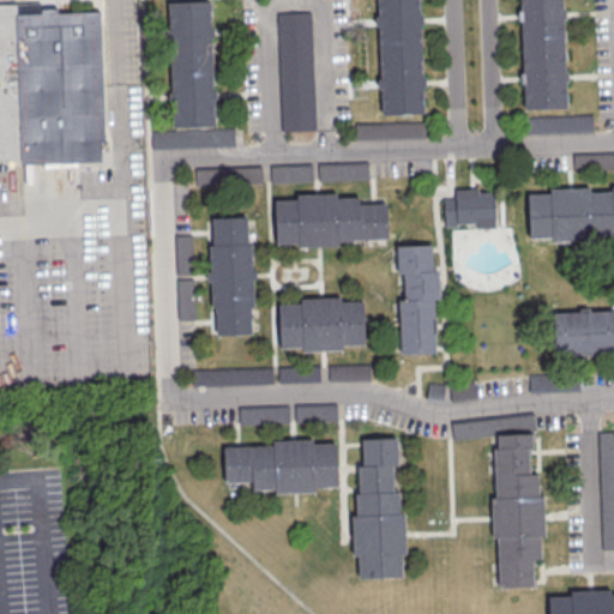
[(170,64),(169,32),(168,1),(188,0),(209,0),(210,30),(211,61),(170,64)]
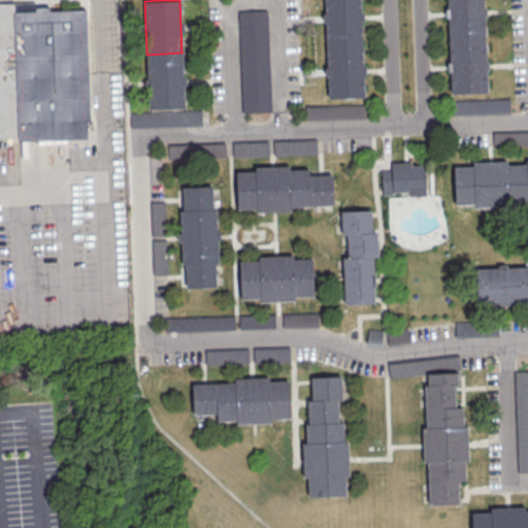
[(326,44),(325,18),(324,0),(359,0),(360,15),(361,42),(326,44)]
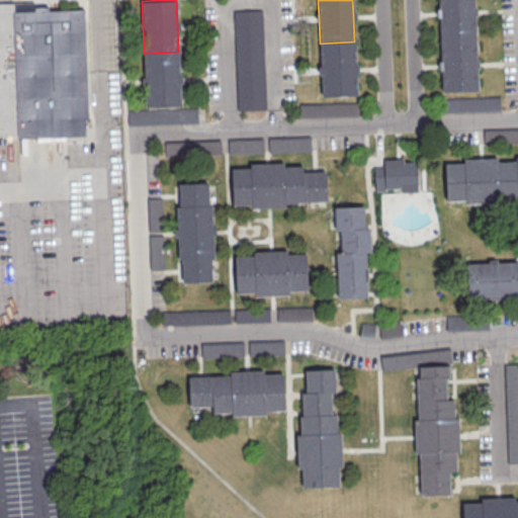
[(440,38),(439,12),(438,0),(472,0),(473,10),(475,37),(440,38)]
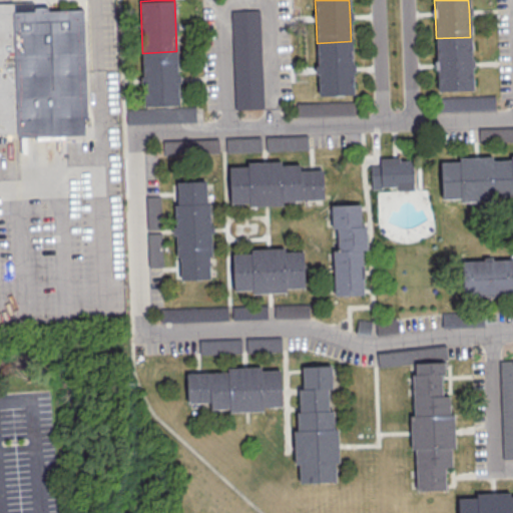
[(0,4),(13,4),(13,12),(32,12),(32,8),(47,7),(47,11),(83,10),(87,118),(83,118),(84,131),(0,134),(0,4)]
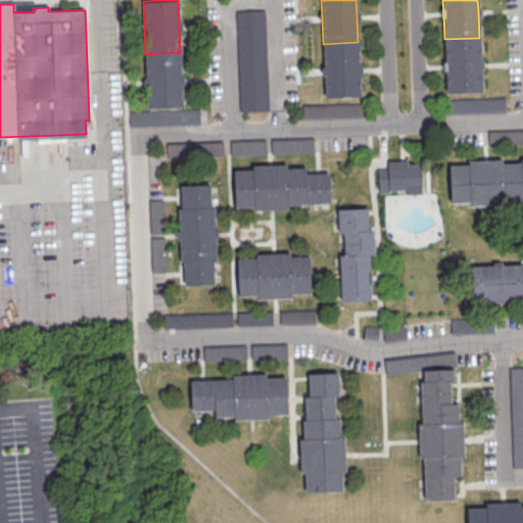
[(235,10),(265,8),(269,109),(239,110),(235,10)]
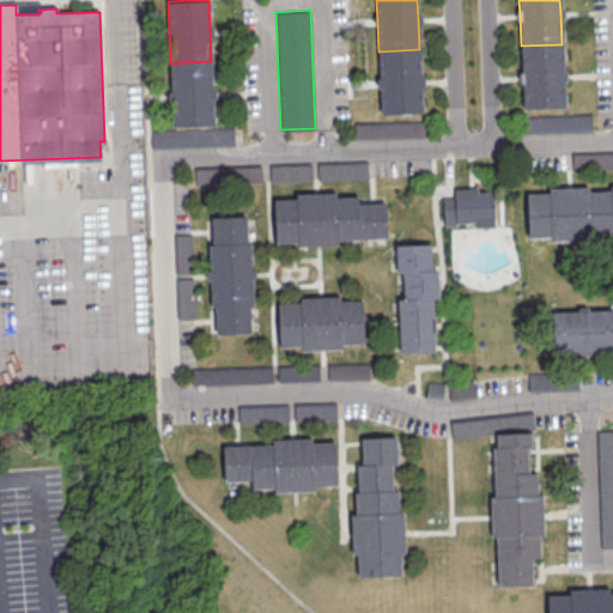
[(521,46),(562,44),(563,76),(564,107),(523,108),(522,78),(521,46)]
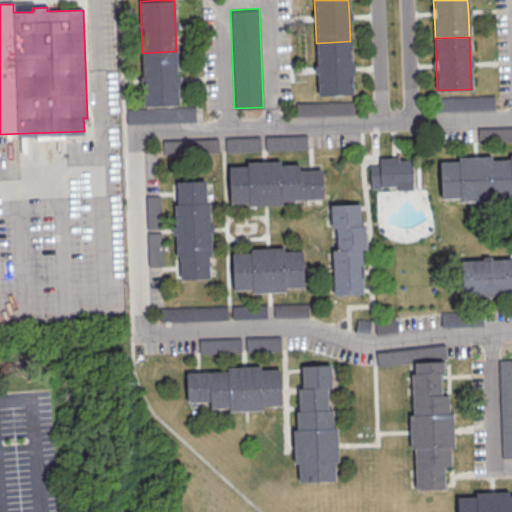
[(316,43),(350,41),(351,68),(352,93),(318,95),(317,70),(316,43)]
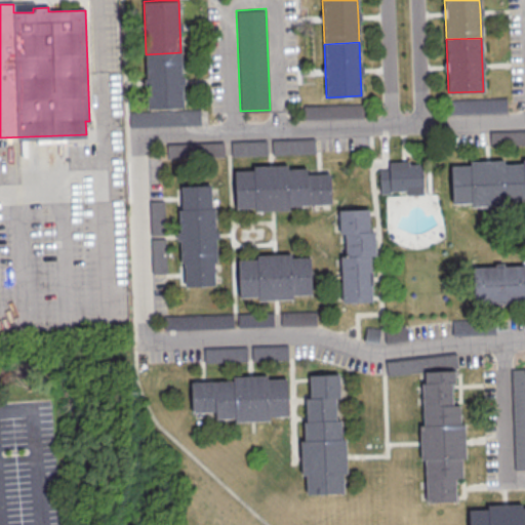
[(146,54),(180,52),(183,80),(184,106),(149,108),(147,81),(146,54)]
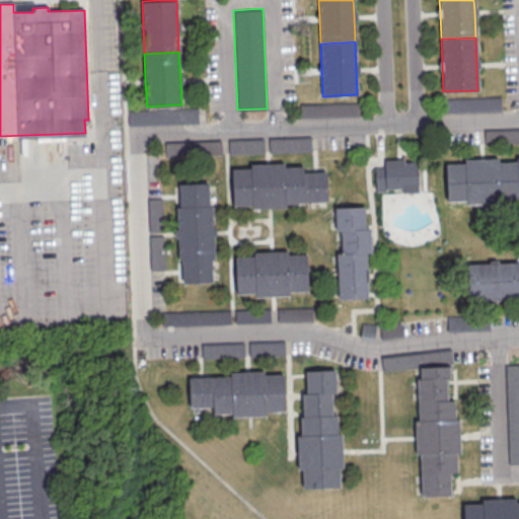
[(446,99),(500,97),(500,109),(446,113),(446,99)]
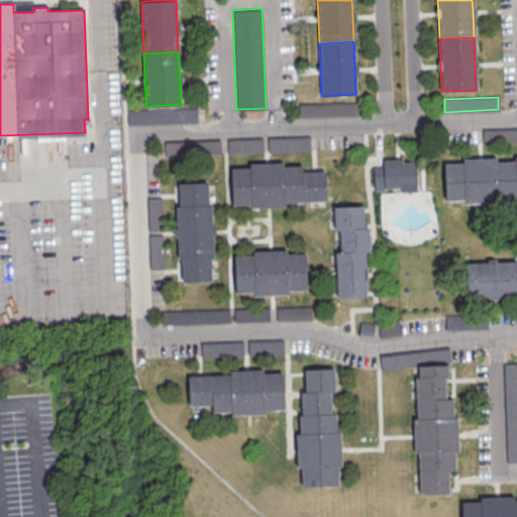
[(300,103),(355,101),(355,116),(300,118),(300,103)]
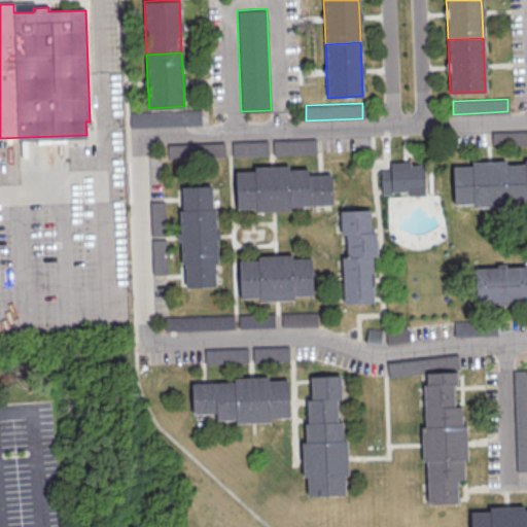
[(201,108),(130,111),(130,127),(202,125),(201,108)]
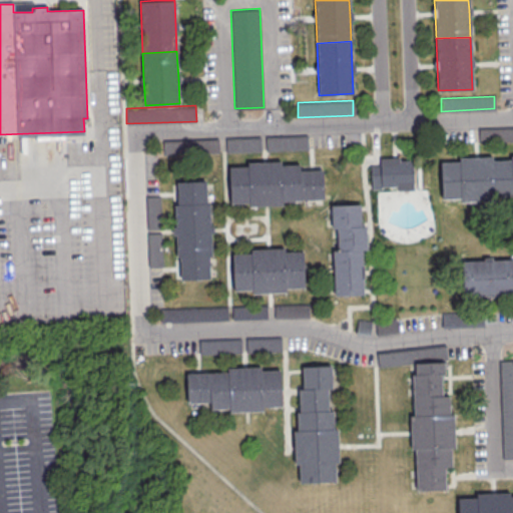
[(512,125),(512,142),(478,144),(478,127),(512,125)]
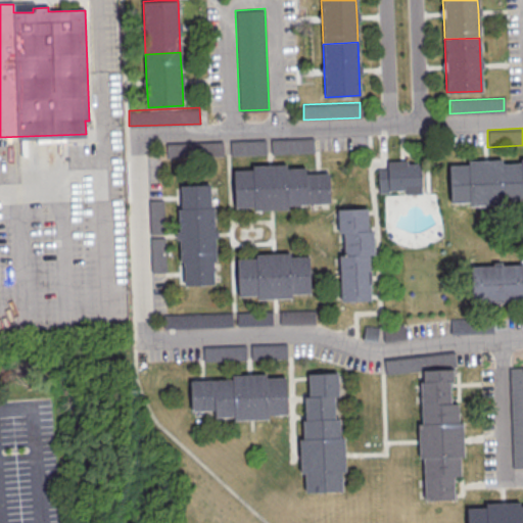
[(270,138),(314,136),(314,151),(271,153),(270,138)]
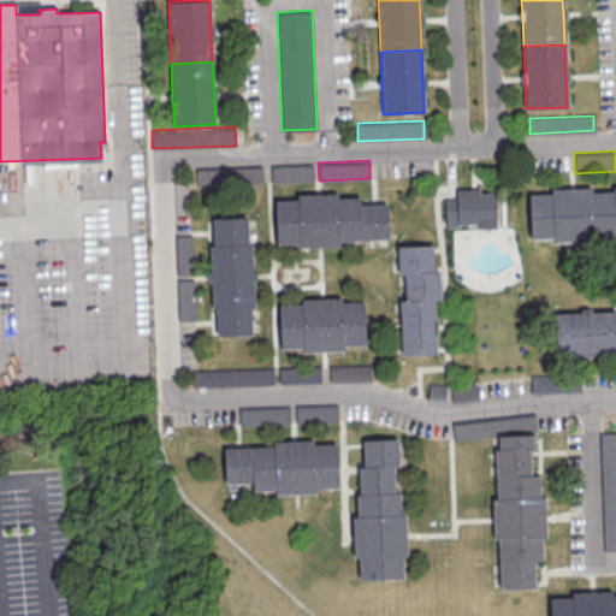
[(313,163),(271,165),(271,182),(314,181),(313,163)]
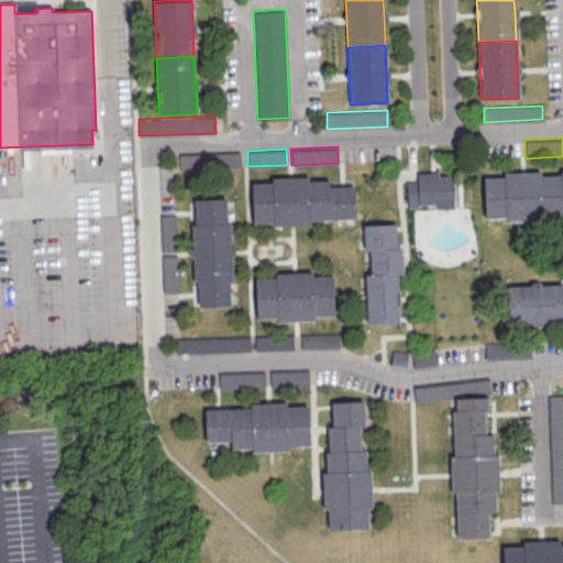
[(178,153),(240,151),(241,167),(179,169),(178,153)]
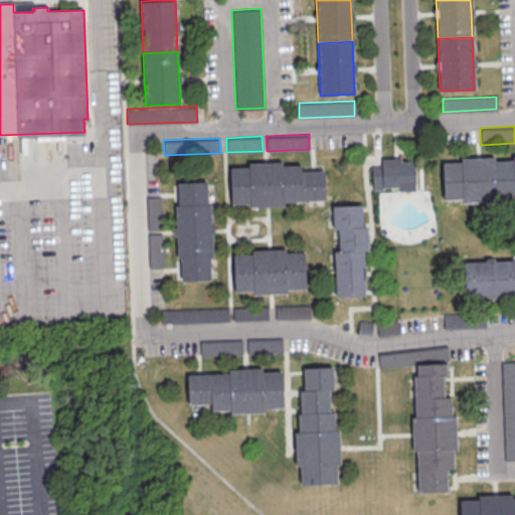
[(371,167),(376,167),(381,167),(380,158),(394,157),(400,157),(400,159),(412,159),(414,189),(398,190),(398,185),(383,186),(383,189),(372,189),(372,186),(371,167)]
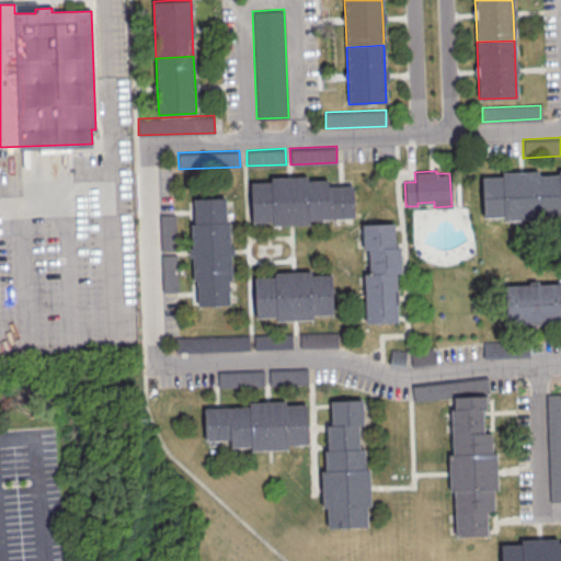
[(482,176),(502,176),(502,172),(521,172),(539,171),(539,174),(559,174),(560,210),(560,214),(541,215),(541,219),(523,220),(504,220),(504,217),(484,217),(482,176)]
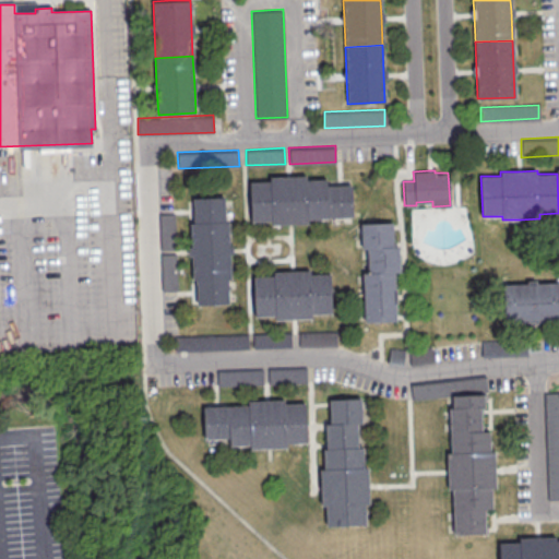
[(249,181),(270,180),(270,177),(287,176),(306,176),(306,179),(325,178),(325,186),(328,216),(328,218),(308,219),(308,224),(289,224),(271,225),(271,221),(251,222),(249,181)]
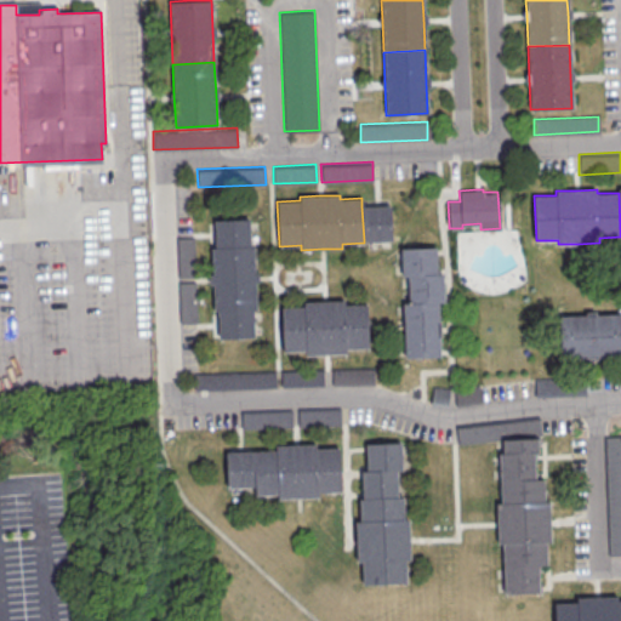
[(376,205),(377,240),(364,240),(362,206),(366,205),(376,205)]
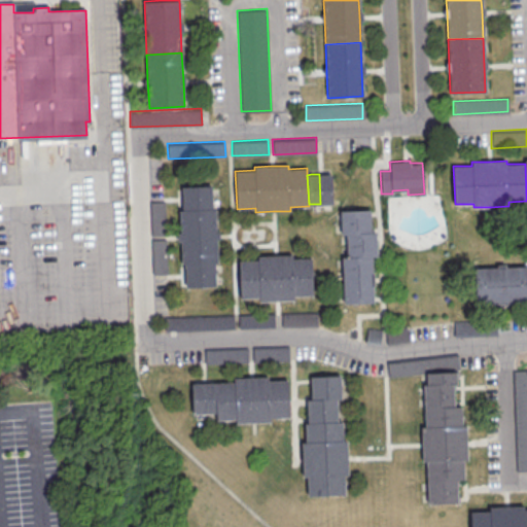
[(319,174),(327,174),(331,174),(332,203),(320,204),(319,174)]
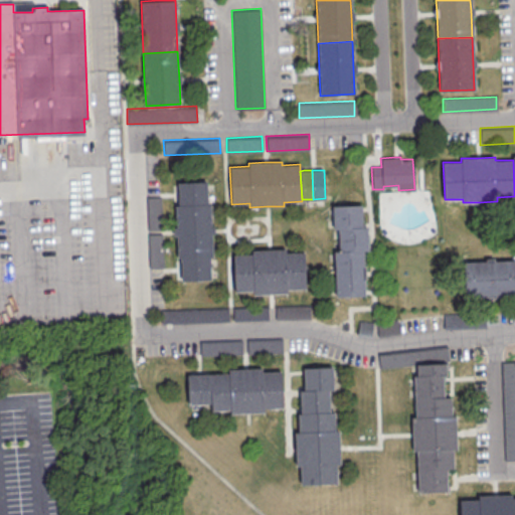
[(178,193),(177,185),(177,182),(206,180),(206,192),(178,193)]
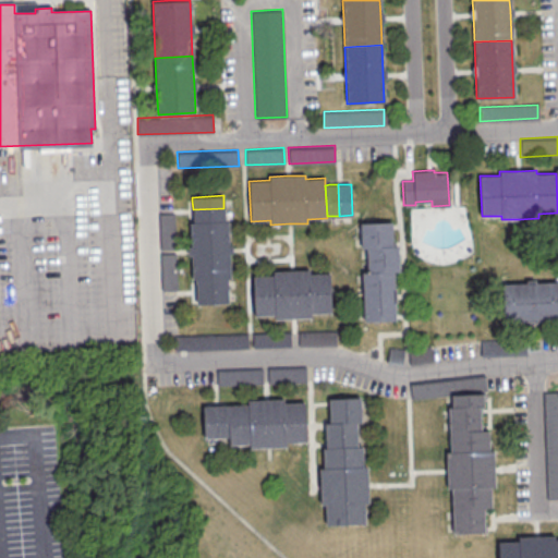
[(193,209),(223,208),(225,220),(193,222),(193,219),(193,209)]
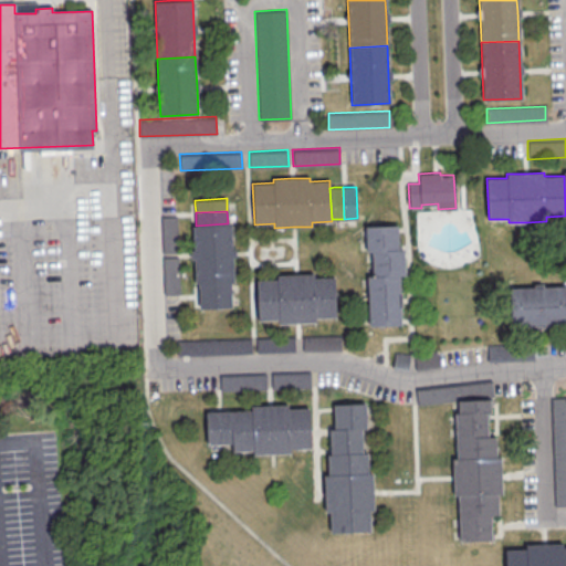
[(161,216),(176,216),(177,252),(161,253),(161,216)]
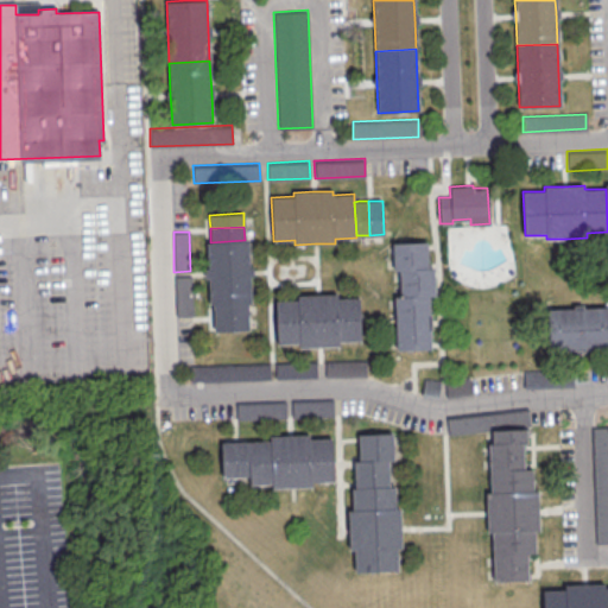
[(210,242),(207,242),(208,273),(209,305),(213,305),(247,303),(252,303),(251,272),(249,240),(245,240),(210,242)]
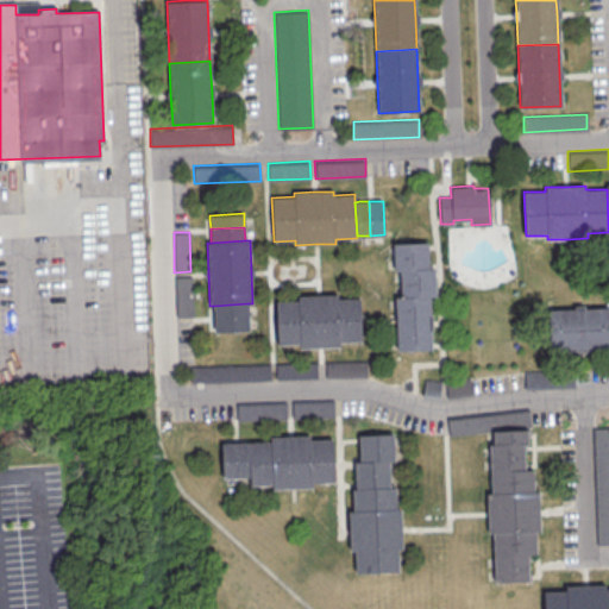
[(427,256),(393,256),(393,243),(426,242),(426,245),(427,256)]
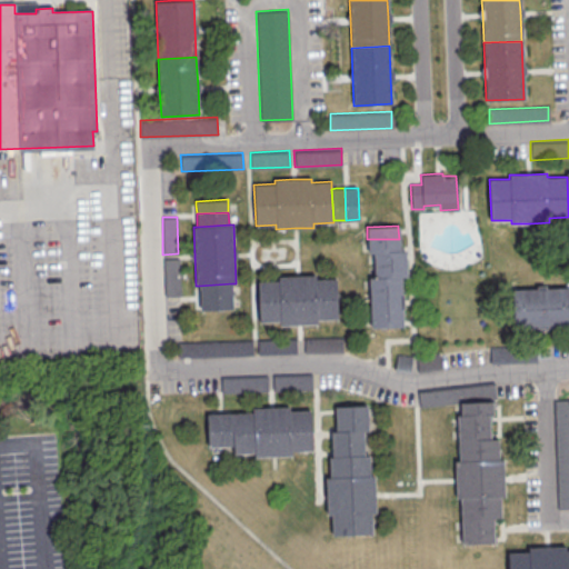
[(399,239),(399,248),(399,251),(373,252),(367,252),(367,239),(399,239)]
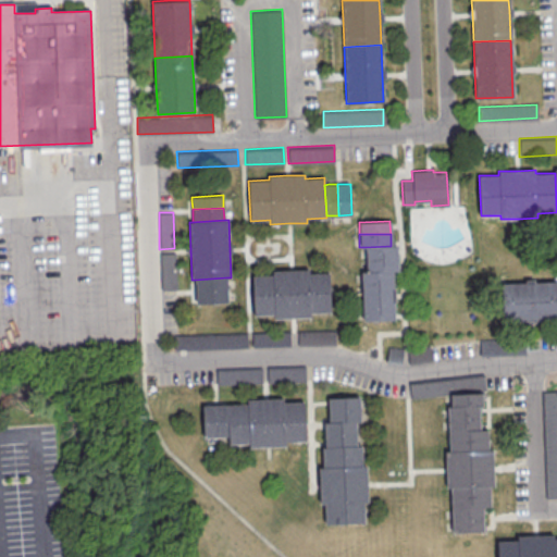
[(397,259),(366,259),(366,247),(391,246),(396,246),(397,249),(397,259)]
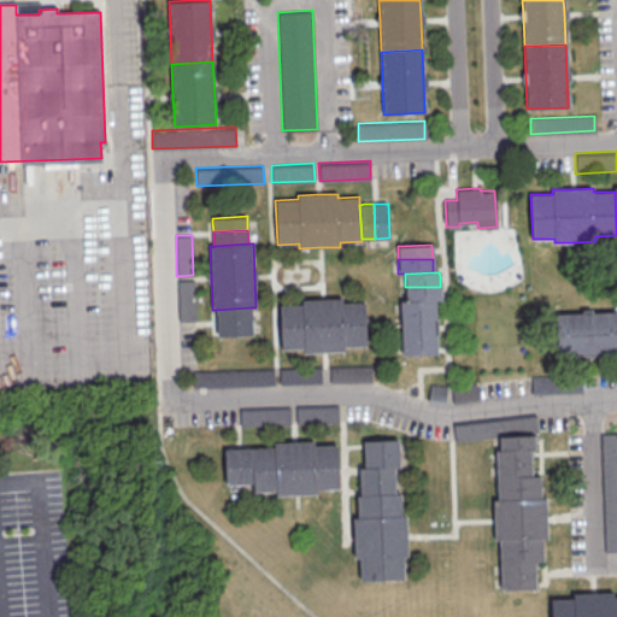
[(177,280),(193,280),(194,319),(178,319),(177,280)]
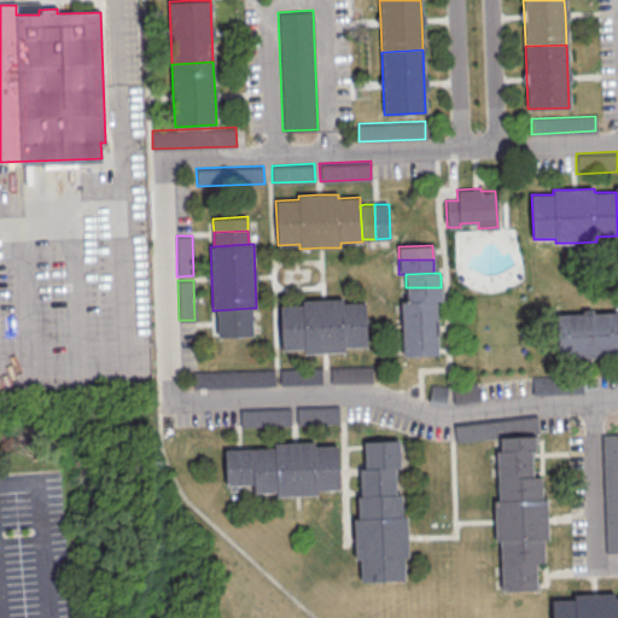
[(441,287),(441,297),(441,301),(436,301),(406,302),(406,287),(441,287)]
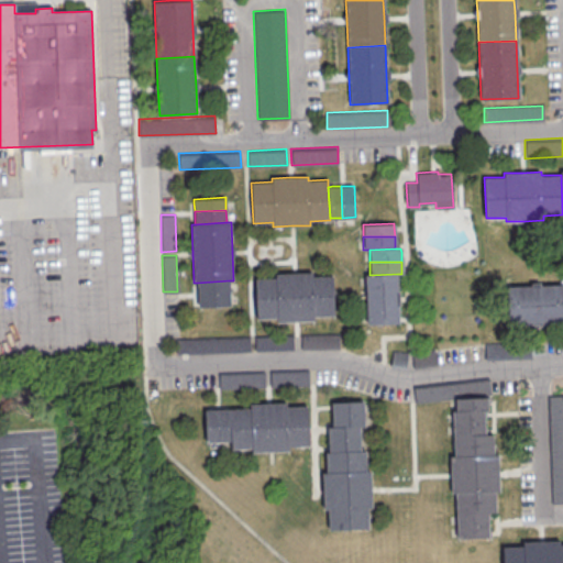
[(254,278),(275,277),(275,273),(293,273),(311,272),(311,275),(331,275),(333,315),(313,316),(313,320),(295,321),(276,322),(276,318),(256,319),(254,278)]
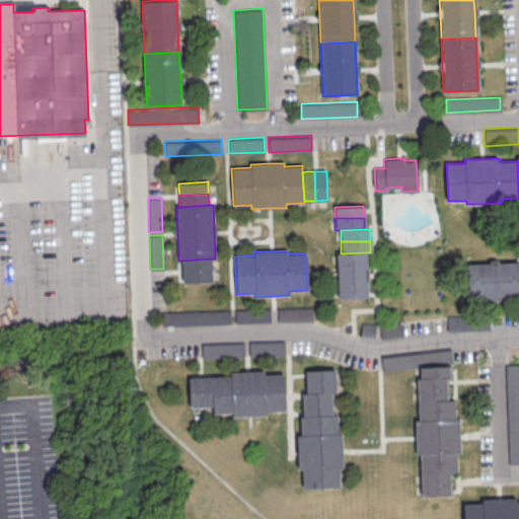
[(366,265),(337,266),(337,253),(341,253),(366,252),(366,255),(366,265)]
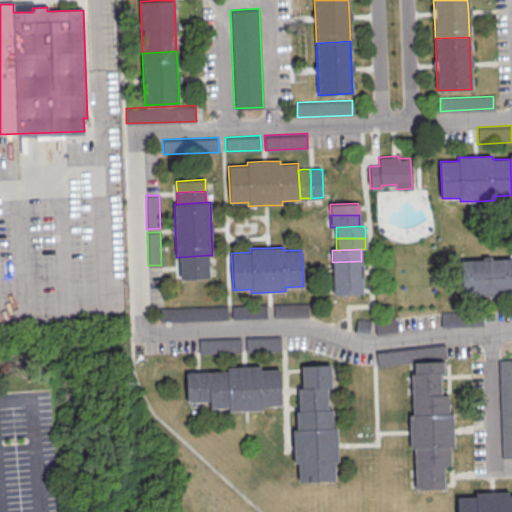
[(180,268),(179,259),(179,257),(208,255),(208,266),(180,268)]
